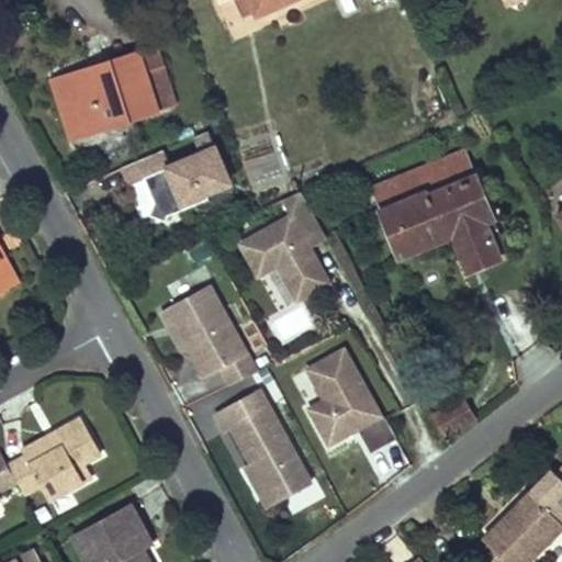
[(250,0),(216,0),(220,6),(231,0),(236,0),(244,17),(256,11),(250,0)]
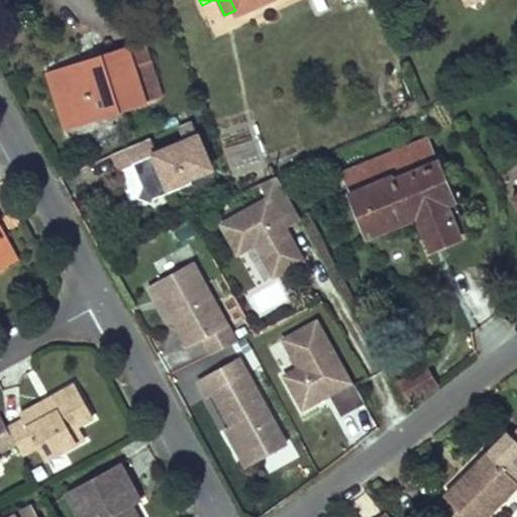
[(230,0),(235,10),(236,14),(268,0),(230,0)]
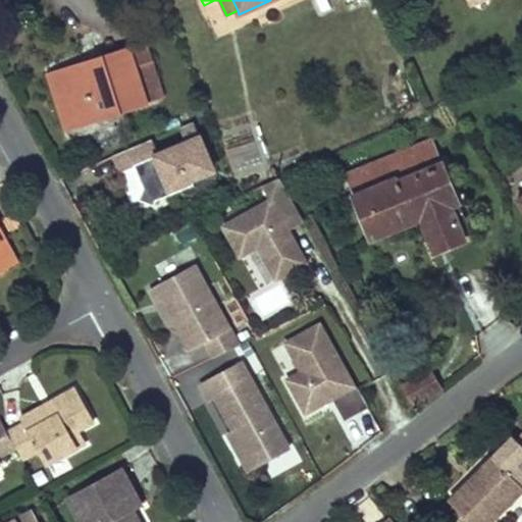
[(145,43),(129,48),(137,68),(152,63),(145,43)]
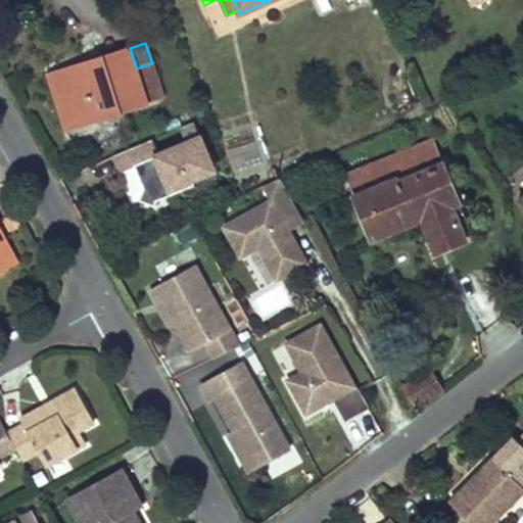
[(60,70),(79,126),(147,103),(137,68),(130,48),(60,70)]
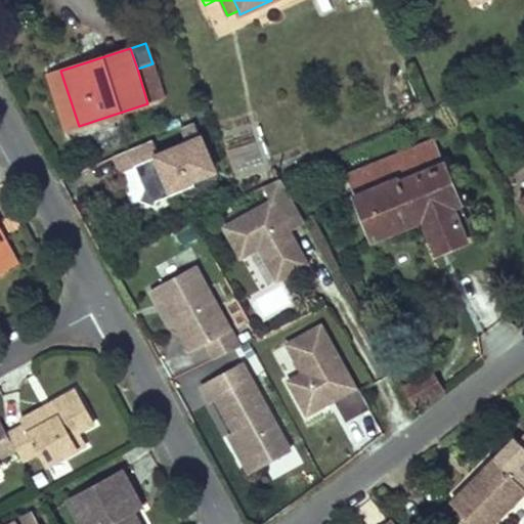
[(164,98),(153,63),(137,69),(147,103),(164,98)]
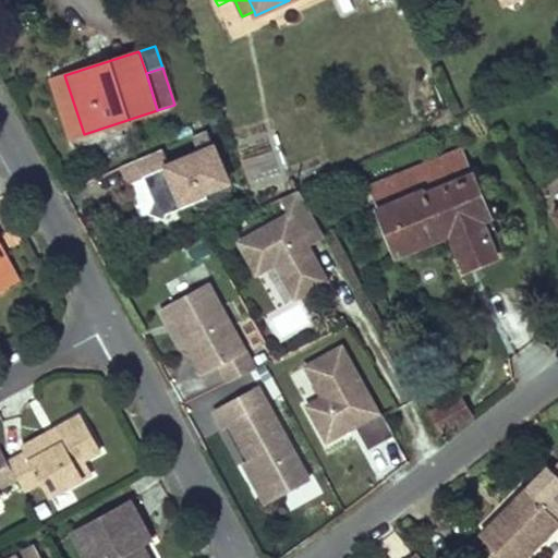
[(64,75),(52,80),(67,123),(71,138),(84,134),(64,75)]
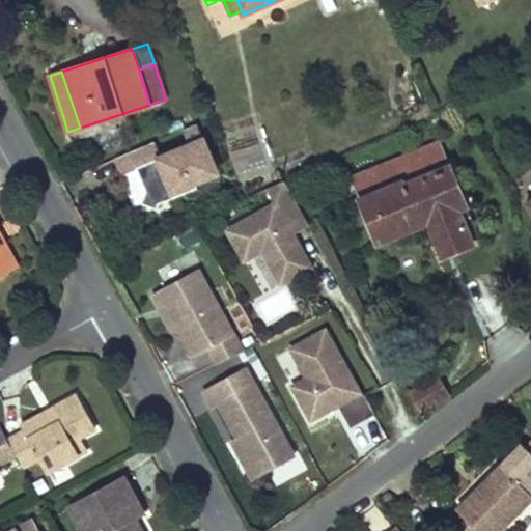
[(133,210),(221,176),(204,133),(158,151),(154,141),(113,157),(133,210)]
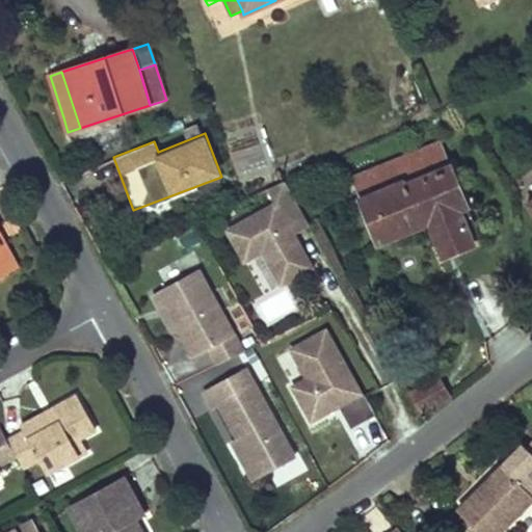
[(442,142),(353,179),(362,200),(404,182),(405,185),(452,166),(442,142)]
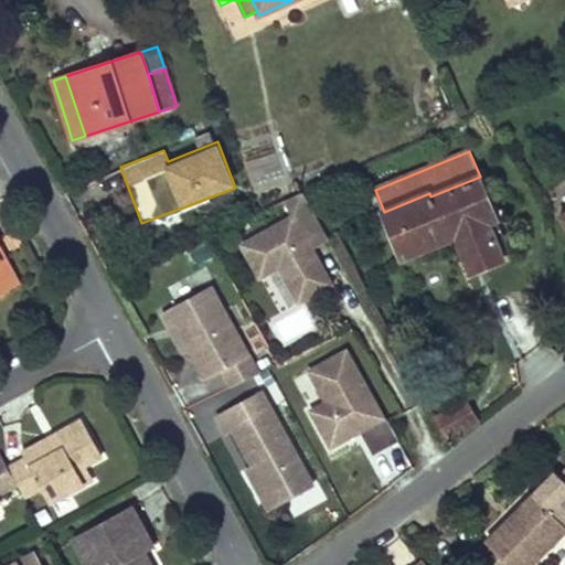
[(383,212),(402,259),(457,236),(465,233),(480,270),(492,265),(504,259),(490,223),(498,220),(480,177),(430,196),(429,193),(384,212),(383,212)]
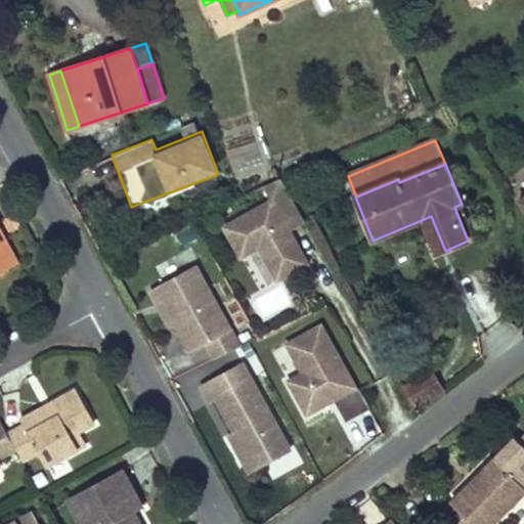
[(523,164),(501,179),(523,211),(523,164)]
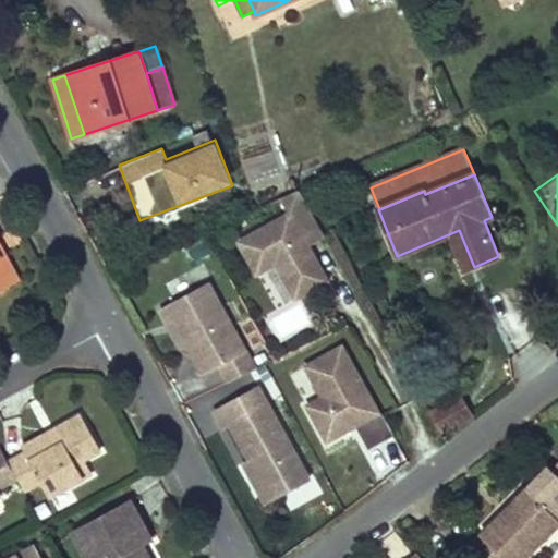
[(311,244),(325,235),(298,187),(277,199),(283,210),(233,239),(255,278),(268,270),(287,304),(330,280),(311,244)]
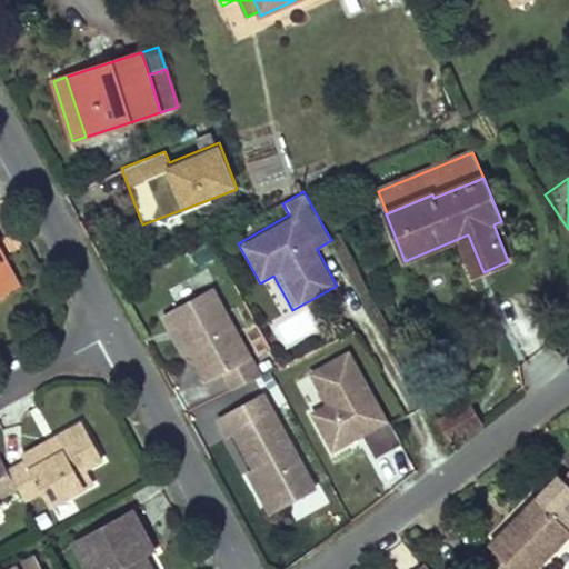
[(468,235),(460,238),(476,275),(483,272),(468,235)]
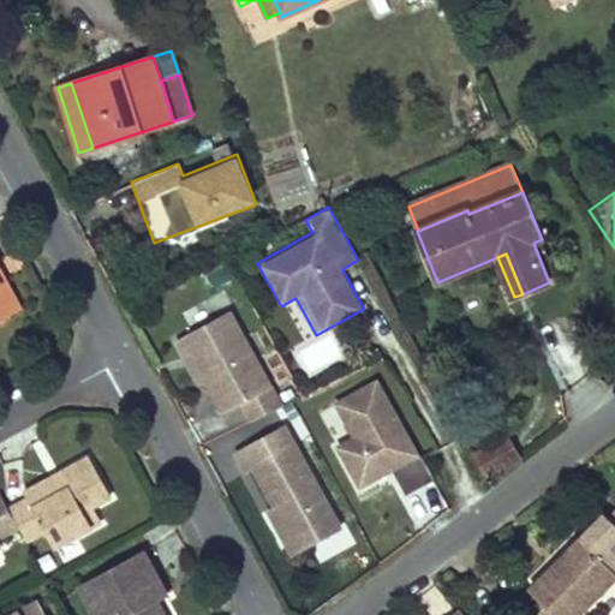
[(0,321),(22,309),(3,275),(0,276),(0,321)]
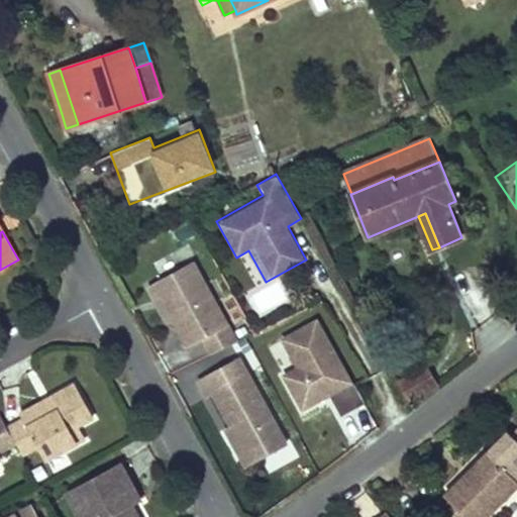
[(147,281),(190,364),(236,339),(195,257),(147,281)]
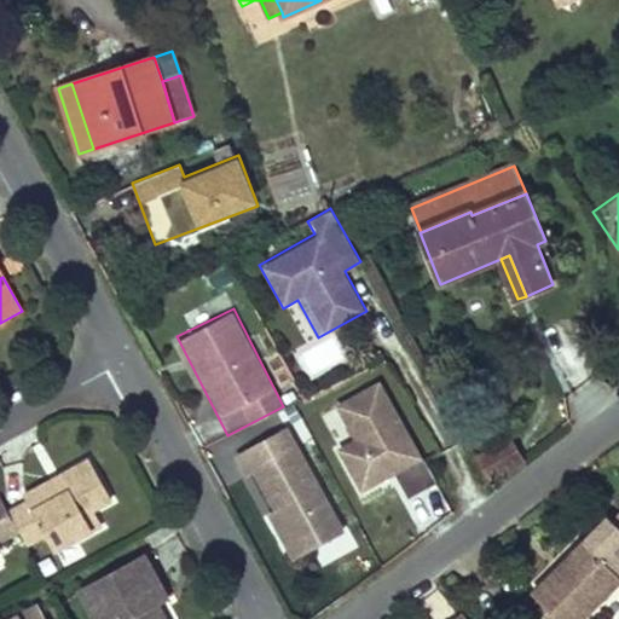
[(307,377),(347,362),(336,335),(298,351),(307,377)]
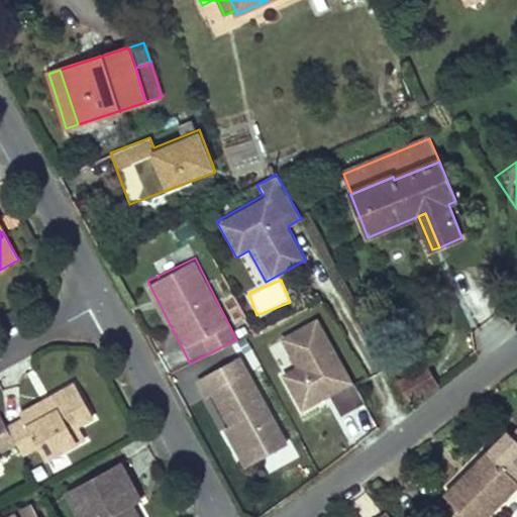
[(237,376),(265,427),(298,411),(293,402),(311,392),(288,349),(237,376)]
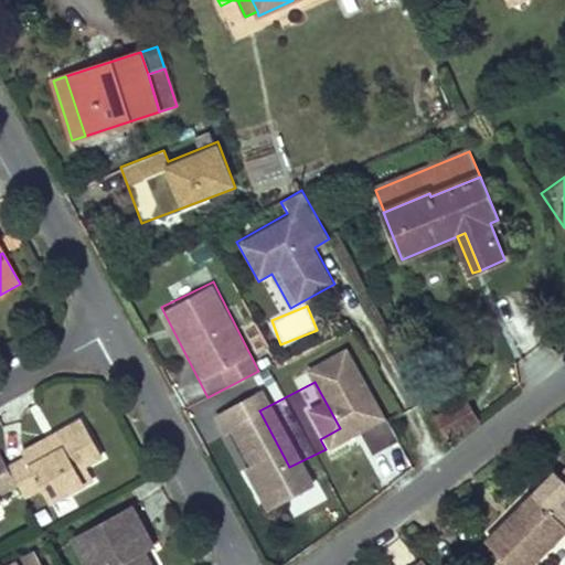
[(430,420),(443,441),(477,423),(476,419),(465,402),(430,420)]
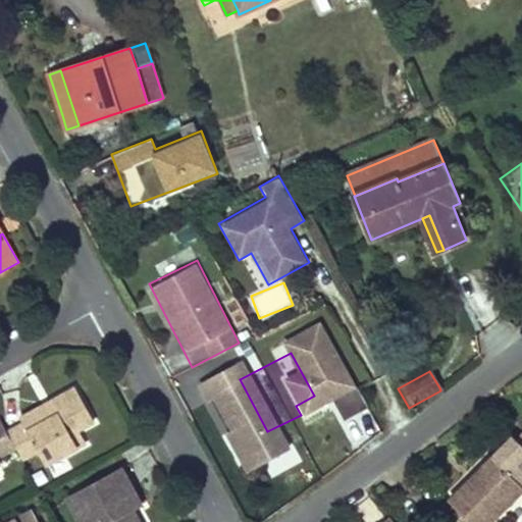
[(93,422),(74,387),(50,402),(57,415),(50,419),(43,406),(23,416),(25,422),(7,432),(12,441),(16,449),(22,460),(39,451),(47,465),(85,444),(77,430),(93,422)]
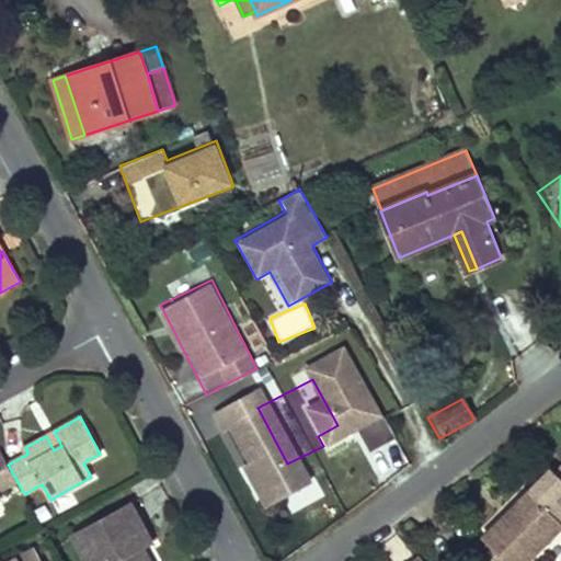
[(54,450),(61,446),(54,432),(46,436),(54,450)]
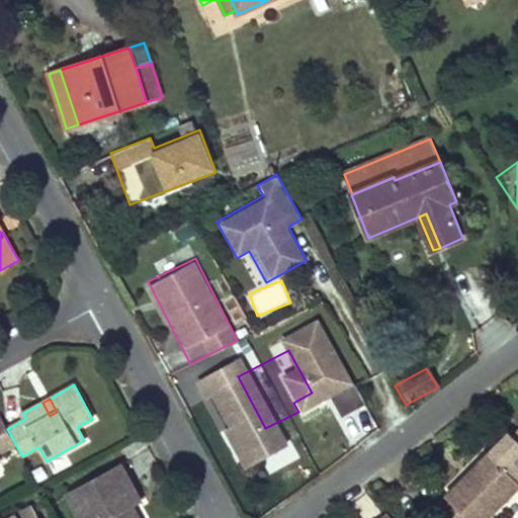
[(298,412),(265,428),(269,435),(287,425),(301,418),(298,412)]
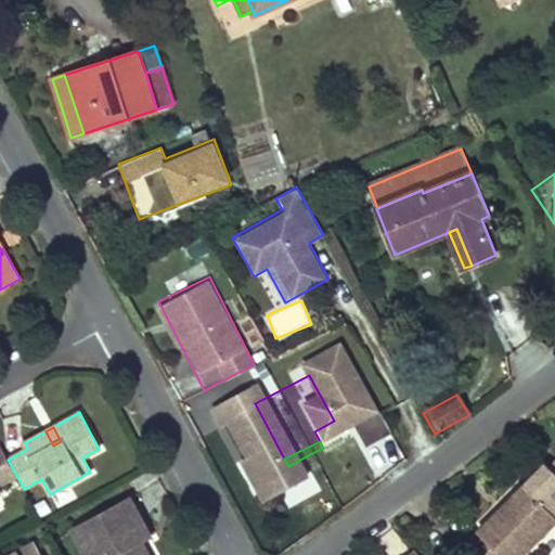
[(0,493),(2,493),(0,489),(0,477),(13,469),(8,460),(7,459),(1,448),(0,448),(0,493)]
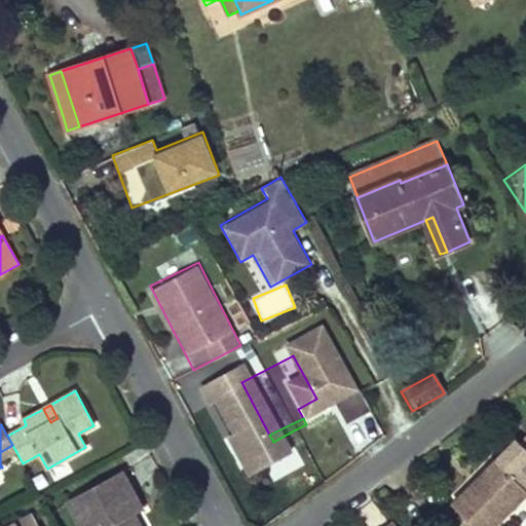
[(494,525),(525,494),(525,449),(521,444),(517,441),(478,480),(441,517),(450,525),(494,525)]
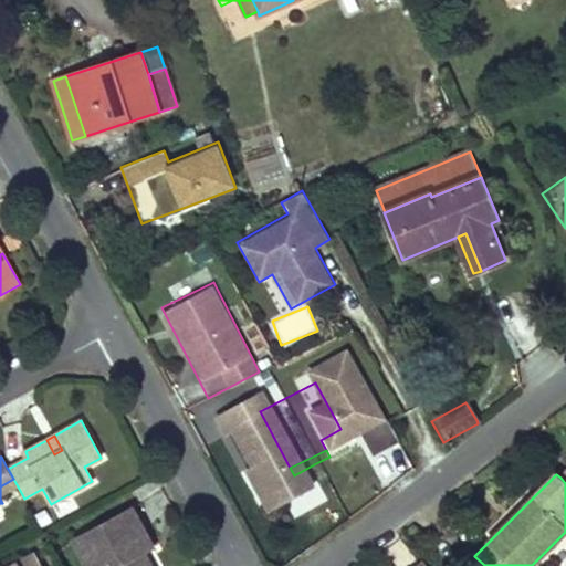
[(13,479),(0,486),(0,495),(18,486),(13,479)]
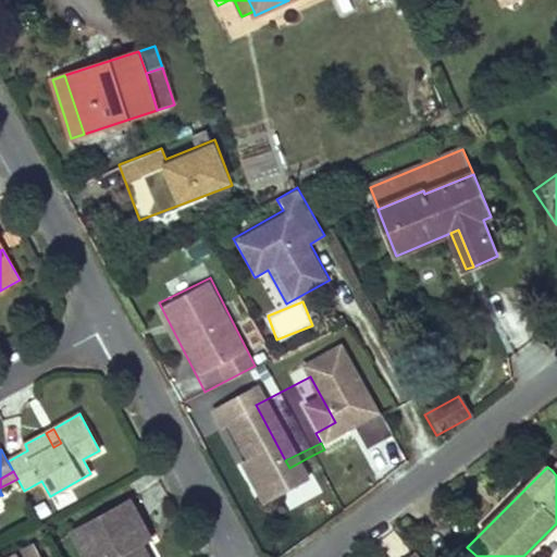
[(73,532),(86,556),(148,556),(140,543),(150,537),(145,529),(131,500),(73,532)]
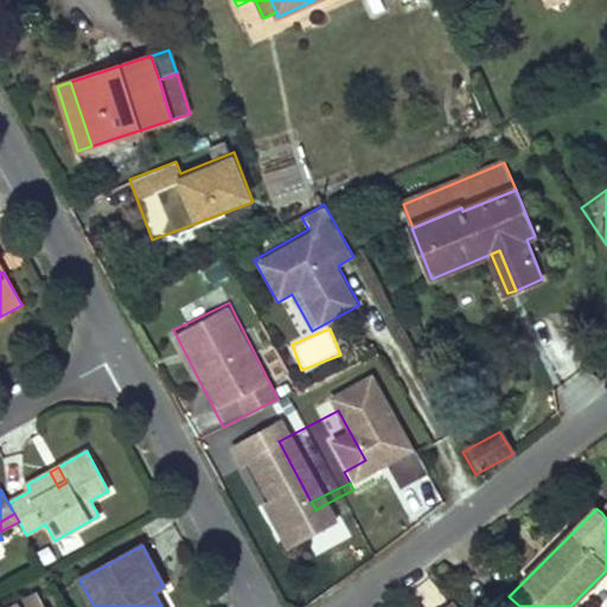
[(13,606),(45,606),(38,594),(13,606)]
